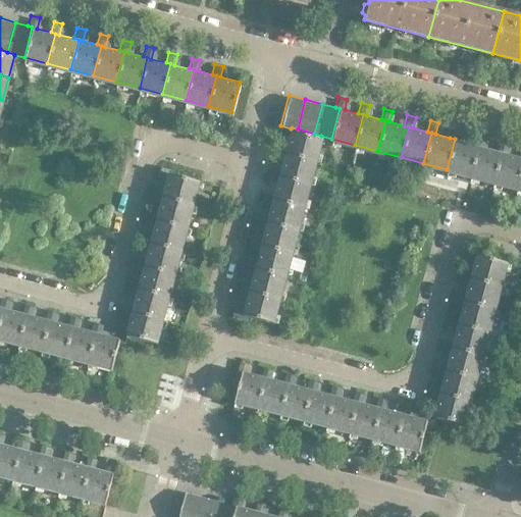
[(477,145),(473,144),(459,140),(462,128),(453,126),(450,138),(455,139),(447,169),(470,175),(477,145)]
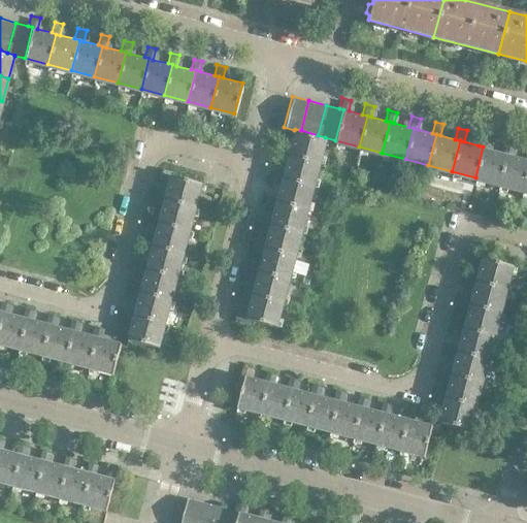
[(319,161),(325,137),(318,135),(301,130),(295,129),(294,130),(290,149),(278,145),(276,154),(287,157),(288,153),(319,161)]
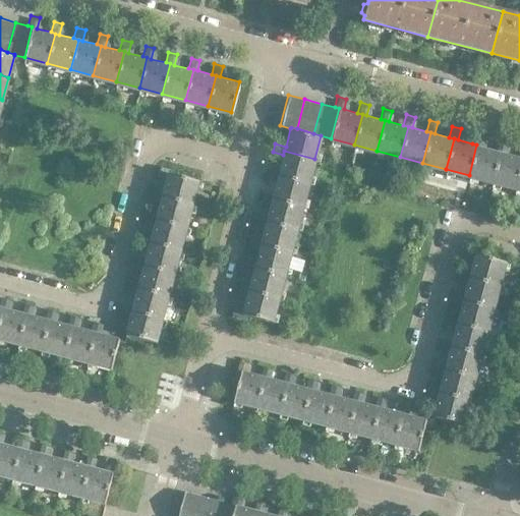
[(500,151),(496,150),(481,146),(483,134),(475,132),(472,144),(476,145),(469,175),(492,181),(500,151)]
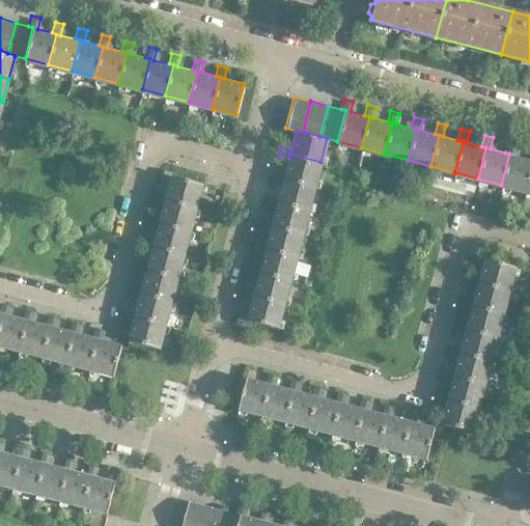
[(525,191),(529,169),(529,159),(528,159),(513,155),(517,143),(507,141),(505,153),(509,154),(501,185),(525,191)]
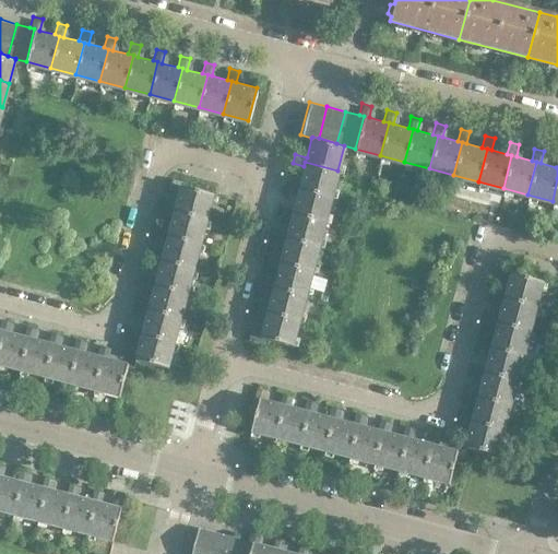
[(331,195),(337,171),(305,162),(304,166),(300,181),(288,179),(286,188),(297,191),(299,186),(331,195)]
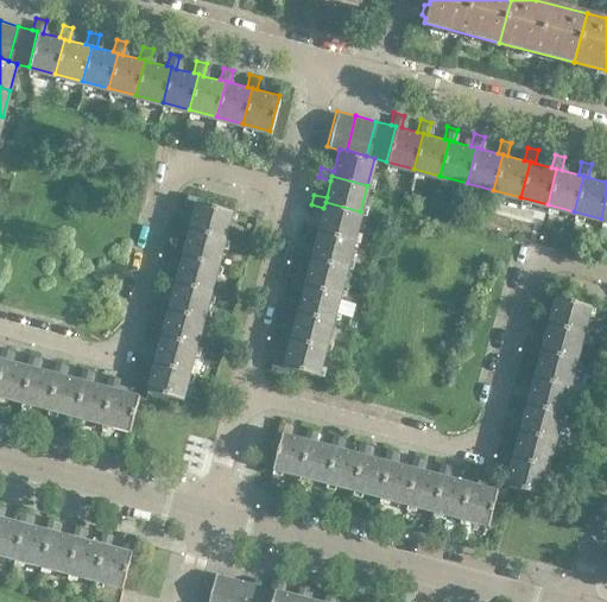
[(225,236),(232,208),(204,201),(206,196),(184,190),(182,201),(195,204),(190,221),(189,226),(225,236)]
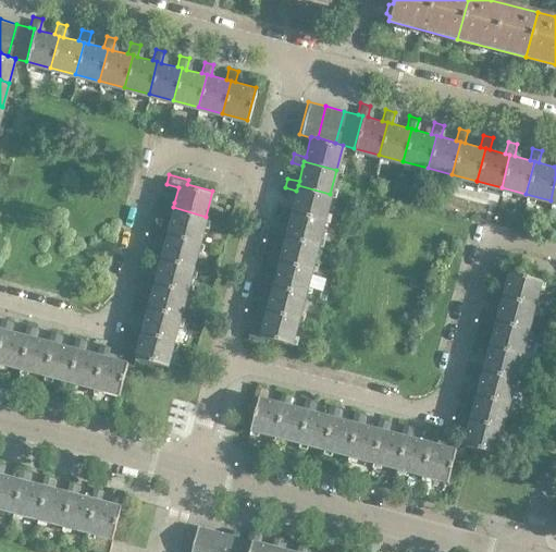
[(323,219),(330,194),(298,185),(296,191),(293,206),(281,203),(279,212),(289,215),(292,210),(323,219)]
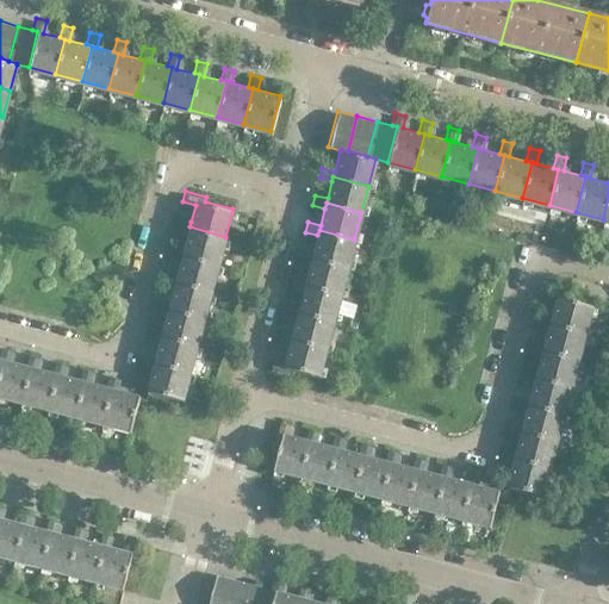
[(218,263),(225,237),(190,226),(191,222),(179,218),(175,229),(188,232),(184,249),(182,254),(218,263)]
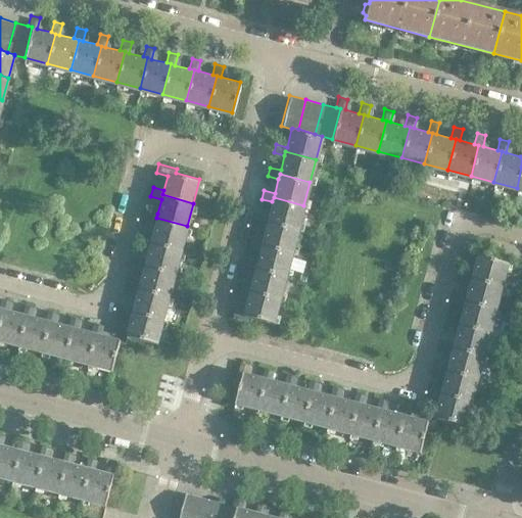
[(297,228),(303,205),(274,197),(272,201),(269,216),(257,214),(255,222),(267,225),(268,221),(297,228)]
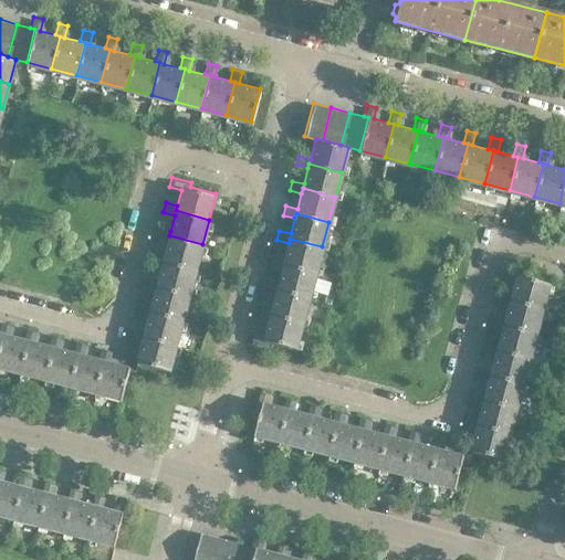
[(196,270),(202,244),(169,235),(170,231),(159,228),(157,236),(168,240),(164,255),(163,261),(196,270)]
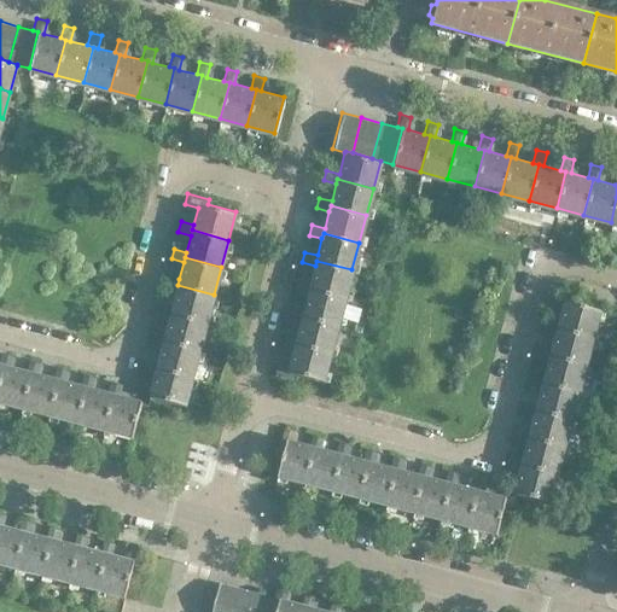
[(344,297),(351,269),(316,261),(315,266),(310,283),(297,279),(295,290),(308,292),(309,287),(344,297)]
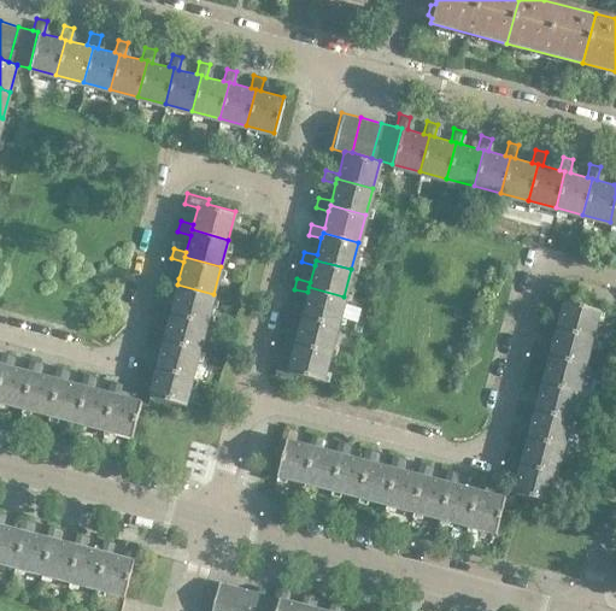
[(206,321),(213,294),(177,285),(179,278),(166,275),(163,286),(176,289),(171,306),(170,311),(206,321)]
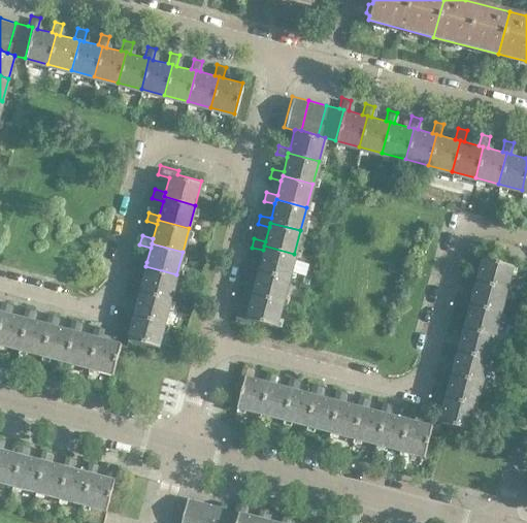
[(289,278),(294,254),(264,246),(263,250),(259,264),(248,262),(245,270),(257,273),(258,269),(289,278)]
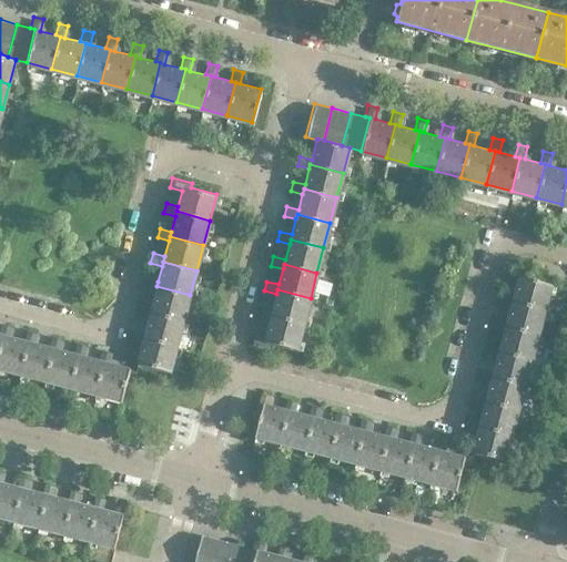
[(544,308),(550,283),(526,276),(527,272),(507,266),(505,276),(517,278),(513,295),(512,299),(544,308)]
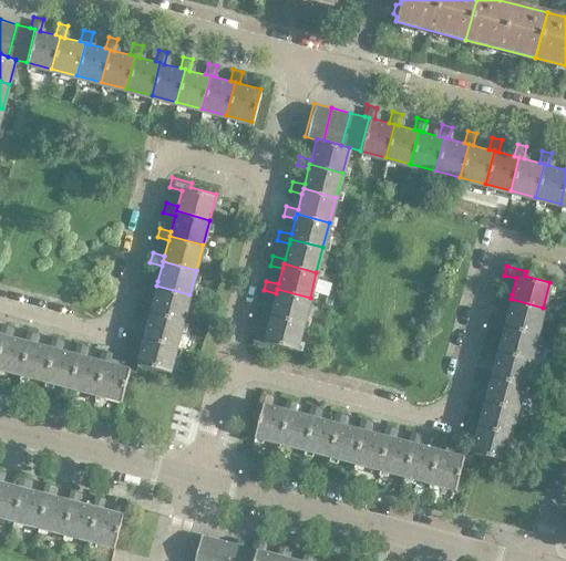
[(183,320),(189,294),(156,286),(157,281),(146,278),(144,288),(155,291),(152,307),(150,311),(183,320)]
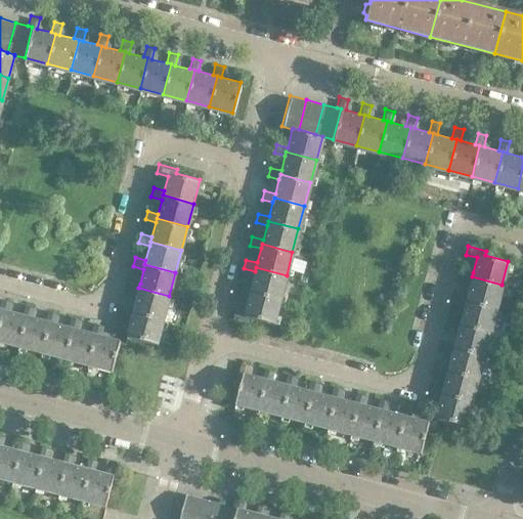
[(280,298),(287,275),(256,267),(255,271),(251,286),(240,283),(237,292),(249,295),(250,290),(280,298)]
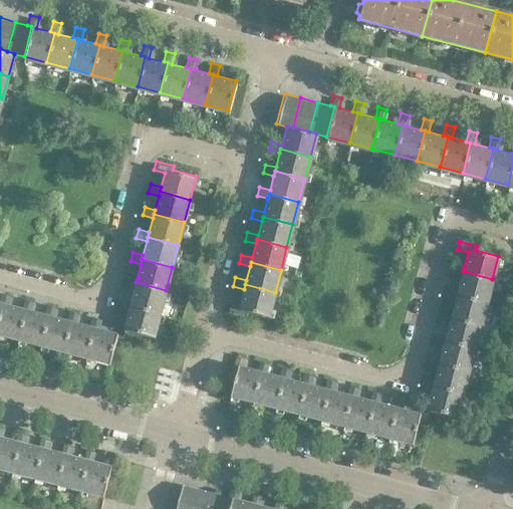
[(486,302),(492,279),(463,271),(464,267),(453,264),(451,273),(462,275),(458,290),(457,294),(486,302)]
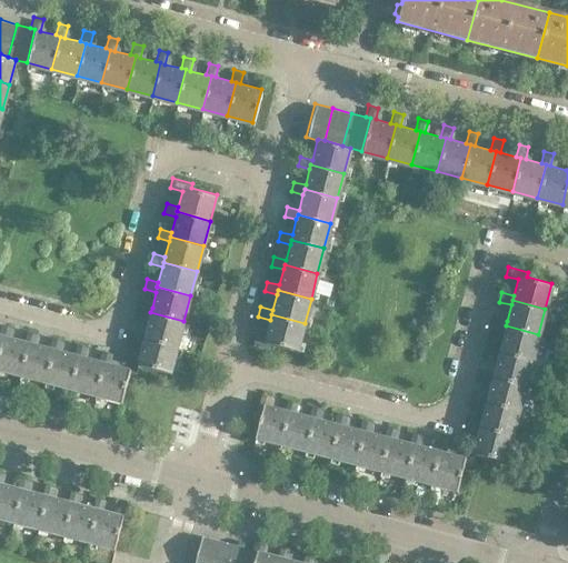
[(177,347),(183,321),(150,312),(152,308),(140,304),(138,313),(149,317),(146,332),(143,338),(177,347)]
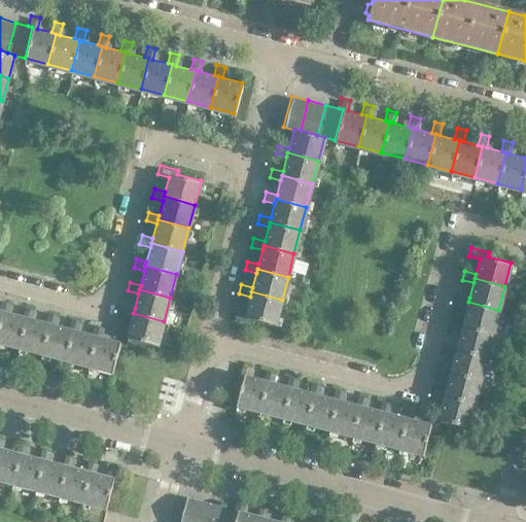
[(275,323),(282,300),(251,291),(250,297),(246,311),(235,308),(233,317),(244,320),(245,316),(275,323)]
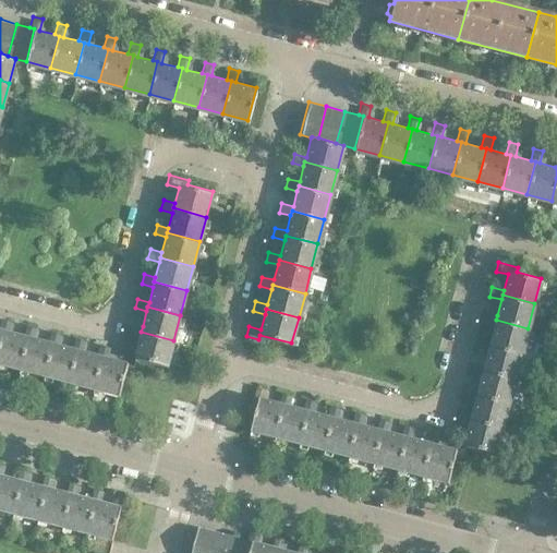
[(521,352),(528,328),(496,320),(497,315),(485,312),(483,321),(495,324),(491,339),(489,344),(521,352)]
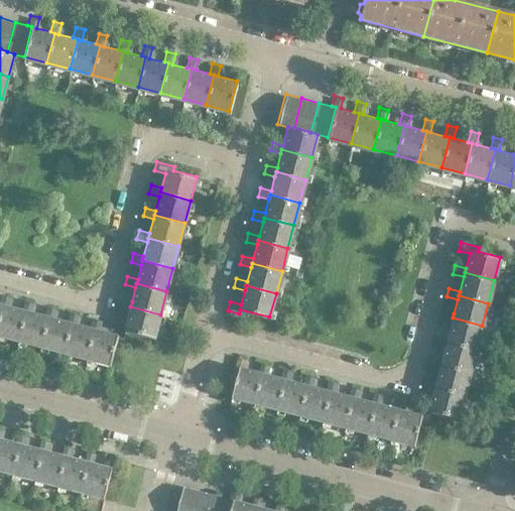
[(25,309),(21,308),(7,304),(9,293),(1,291),(0,294),(0,302),(3,303),(0,313),(0,334),(17,340),(25,309)]
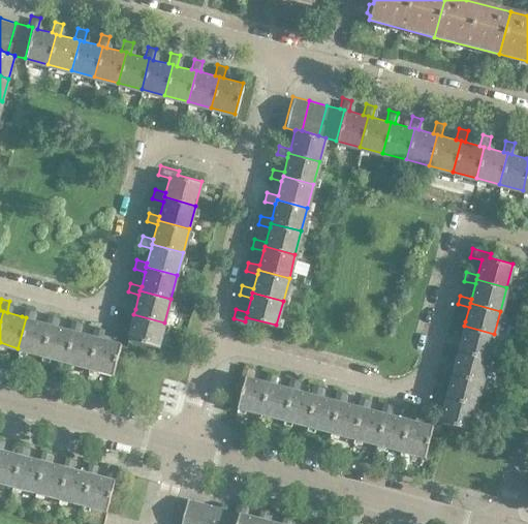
[(50,324),(44,322),(30,318),(33,307),(25,305),(22,316),(26,317),(18,348),(41,355),(50,324)]
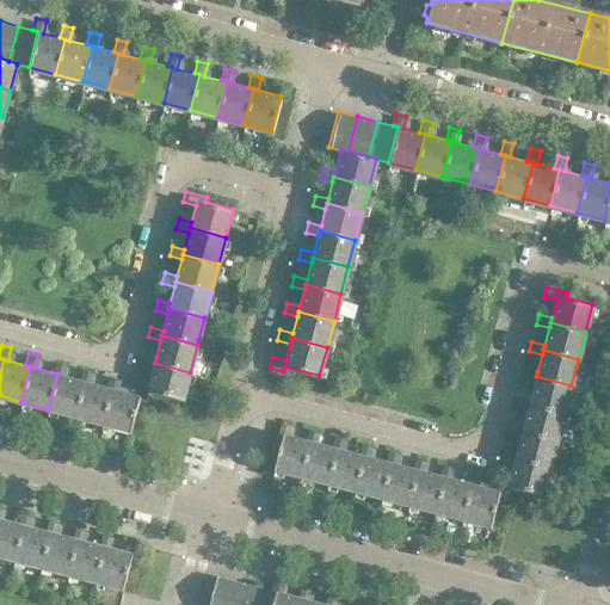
[(183,399),(190,372),(154,363),(156,357),(143,355),(141,364),(153,368),(148,390),(183,399)]
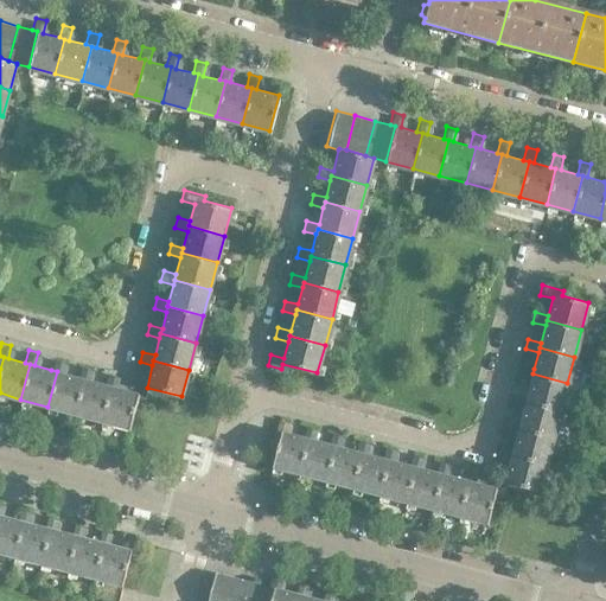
[(83,378),(78,377),(62,372),(65,359),(55,357),(51,370),(57,371),(48,407),(75,414),(83,378)]
